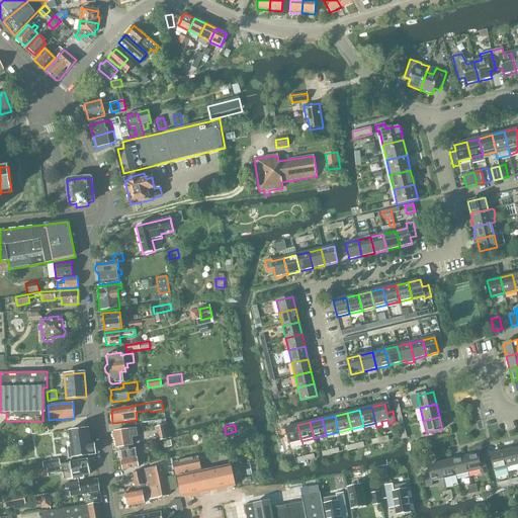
[(169,435),(166,436),(164,425),(156,427),(159,441),(172,438),(172,435),(169,435)]
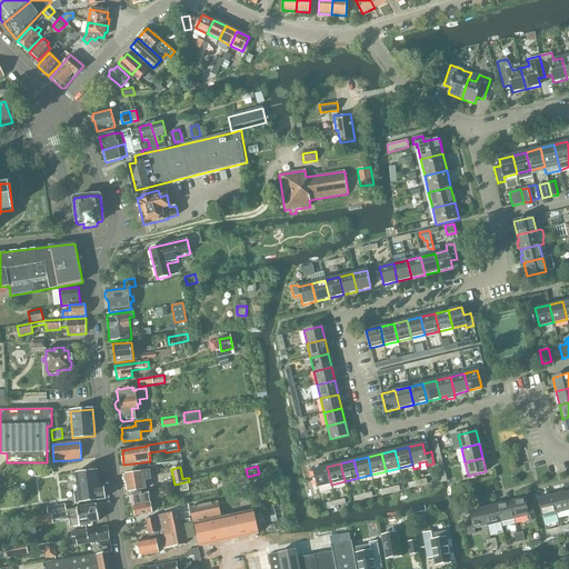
[(331,485),(327,467),(312,470),(317,488),(331,485)]
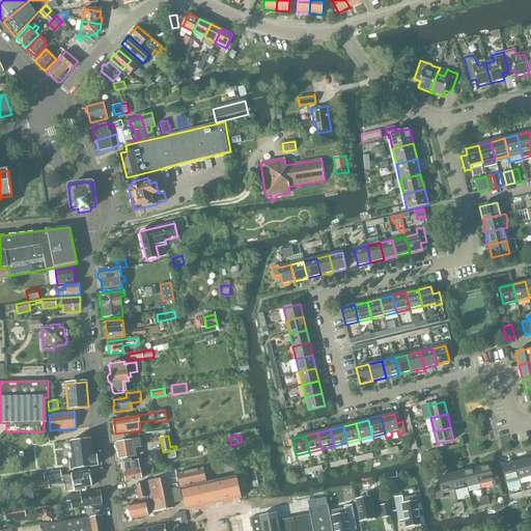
[(90,439),(71,442),(72,453),(68,453),(68,458),(73,457),(74,470),(98,467),(98,466),(96,454),(95,454),(92,454),(90,439)]
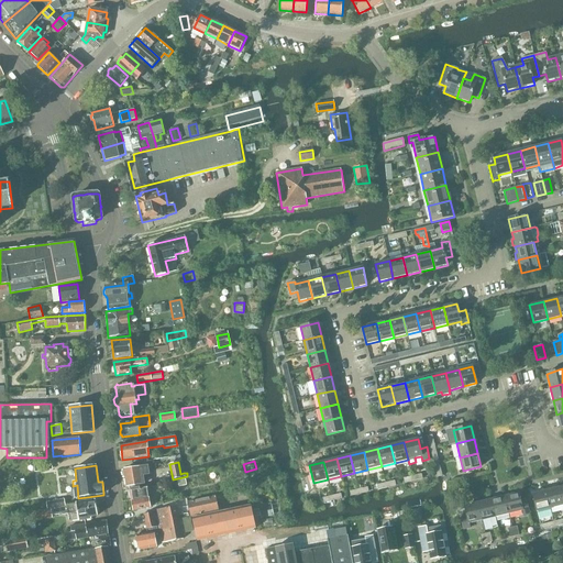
[(124,477),(125,477),(127,487),(144,484),(143,475),(148,475),(147,466),(124,470),(123,470),(122,472),(123,476),(124,477)]
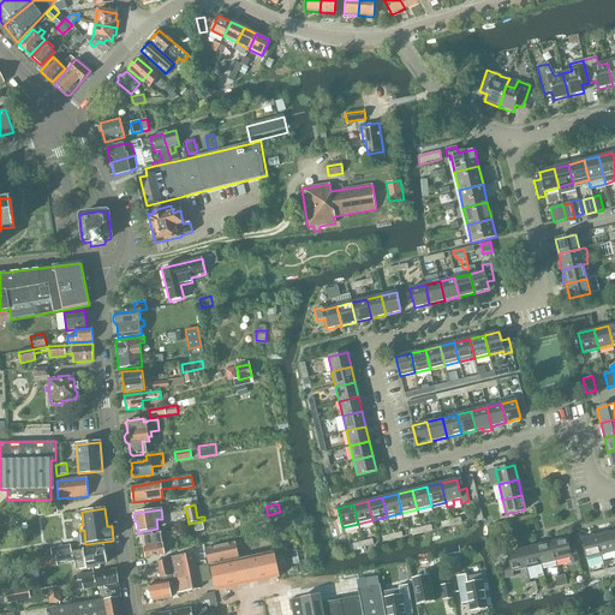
[(141,543),(142,545),(143,545),(143,548),(143,549),(142,551),(143,556),(145,557),(145,559),(157,556),(157,555),(172,553),(168,538),(178,536),(177,530),(151,535),(150,532),(141,535),(139,536),(139,538),(139,541),(141,543)]
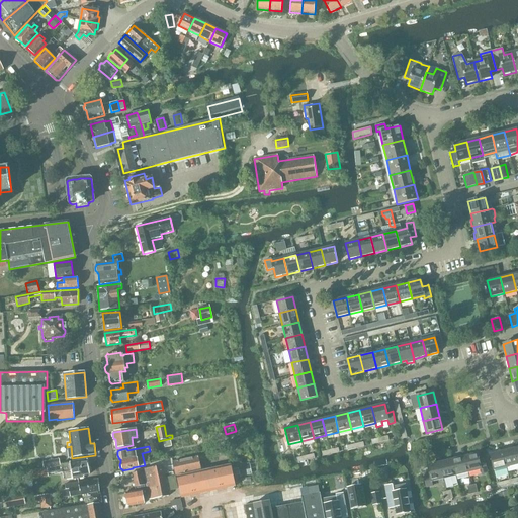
[(517,462),(515,448),(502,451),(506,467),(517,464),(517,462)]
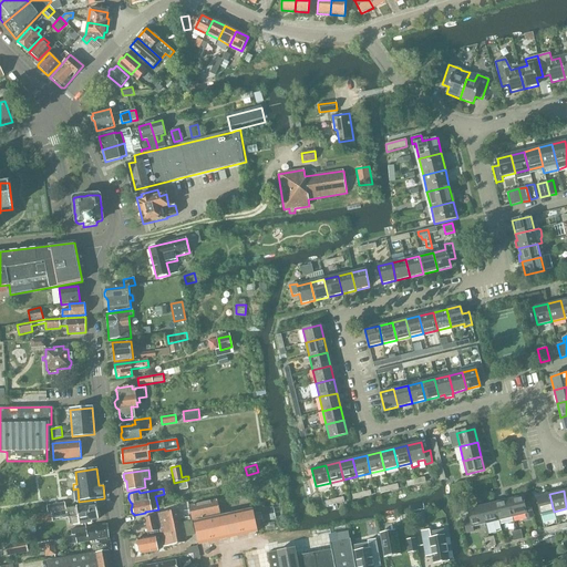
[(554,512),(549,494),(536,497),(540,515),(554,512)]
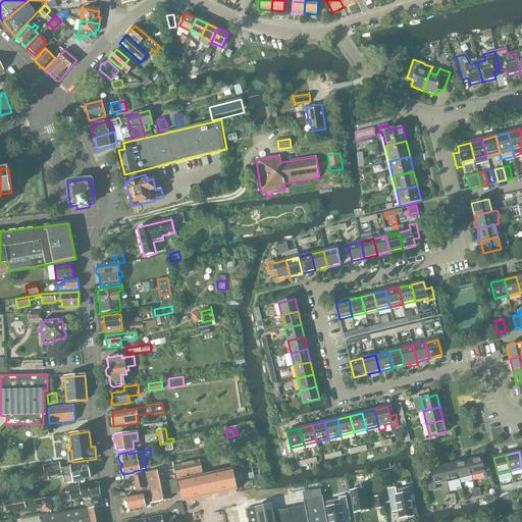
[(480,457),(468,460),(472,476),(484,473),(480,457)]
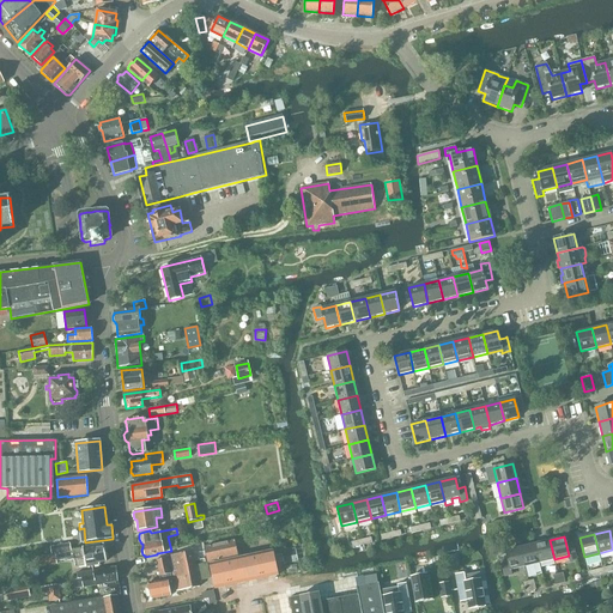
[(205,547),(207,563),(238,557),(235,540),(205,547)]
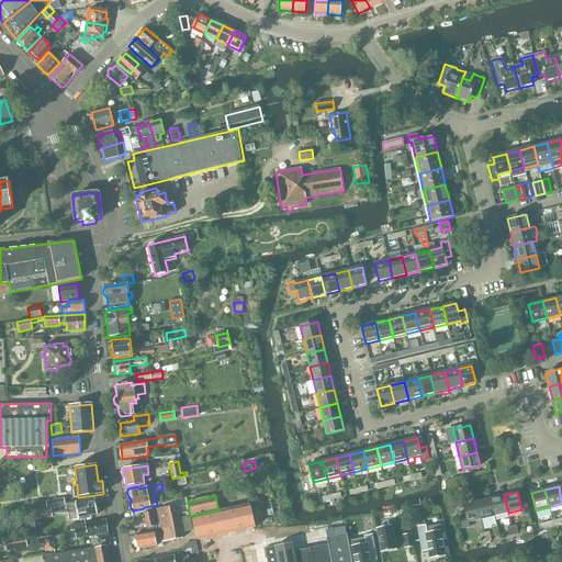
[(504,495),(491,498),(494,516),(508,513),(504,495)]
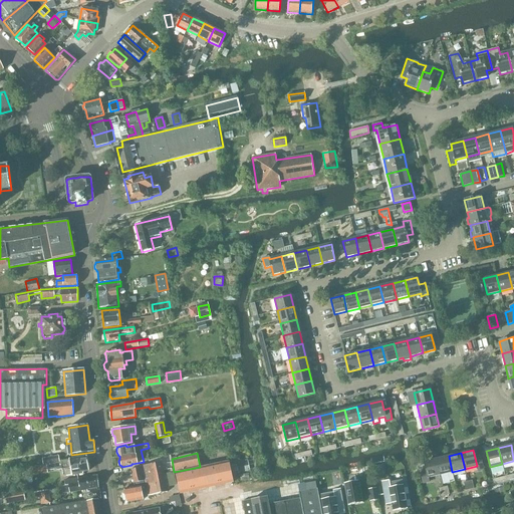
[(43,465),(46,464),(58,462),(59,461),(58,455),(42,458),(43,465)]
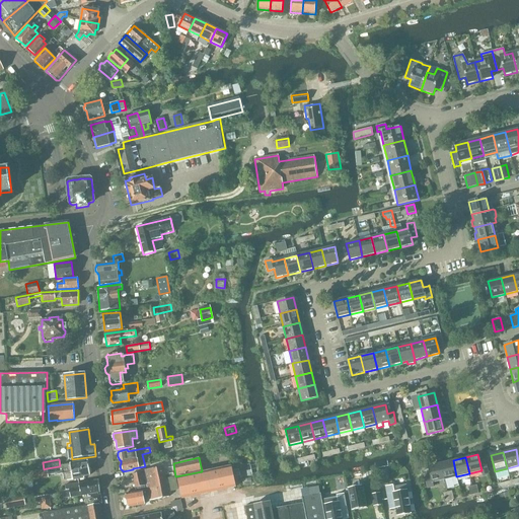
[(237,462),(240,477),(253,474),(250,459),(237,462)]
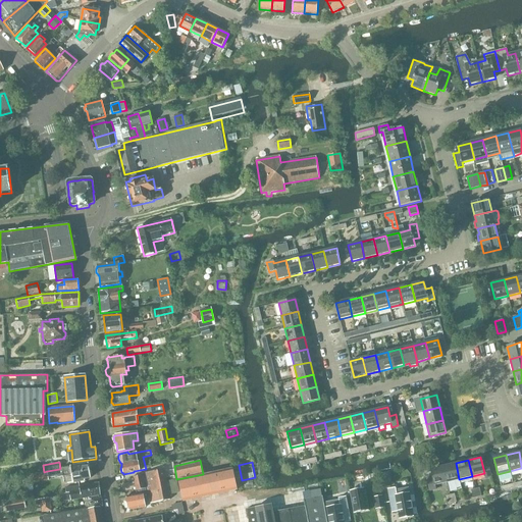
[(456,463),(442,466),(447,482),(459,479),(456,463)]
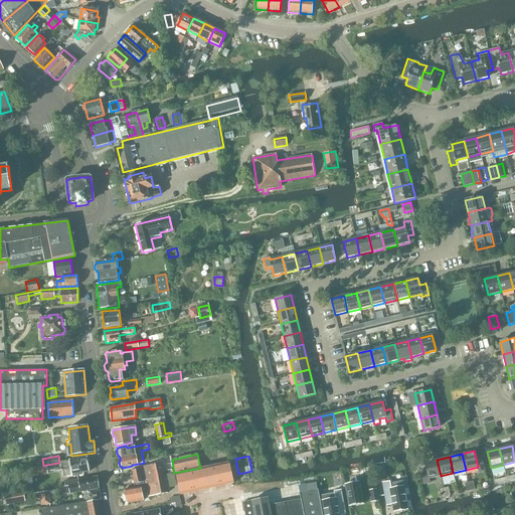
[(58,463),(46,465),(47,472),(55,470),(57,471),(70,469),(72,476),(83,474),(83,473),(90,472),(90,470),(91,468),(90,465),(89,463),(88,458),(60,462),(60,463),(59,462),(58,463)]
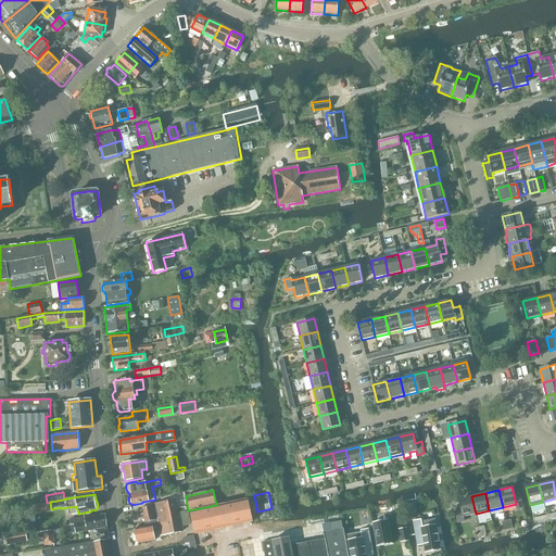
[(476,514),(471,496),(458,500),(460,509),(454,512),(457,523),(464,521),(463,517),(476,514)]
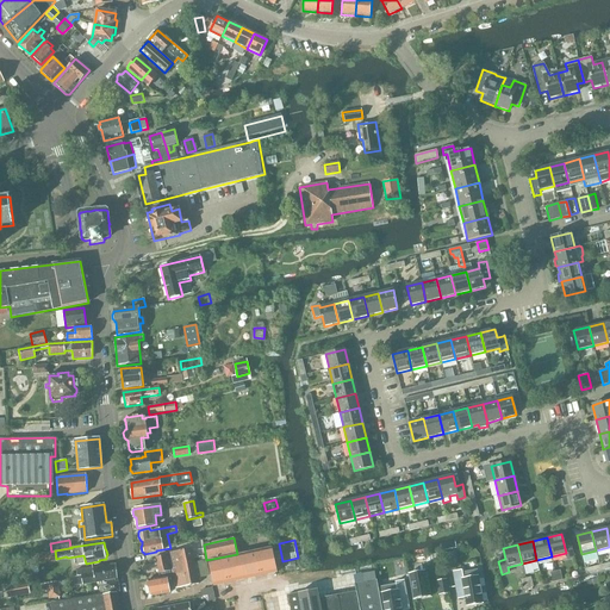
[(193,558),(191,548),(169,553),(169,554),(156,558),(160,577),(181,572),(179,560),(193,558)]
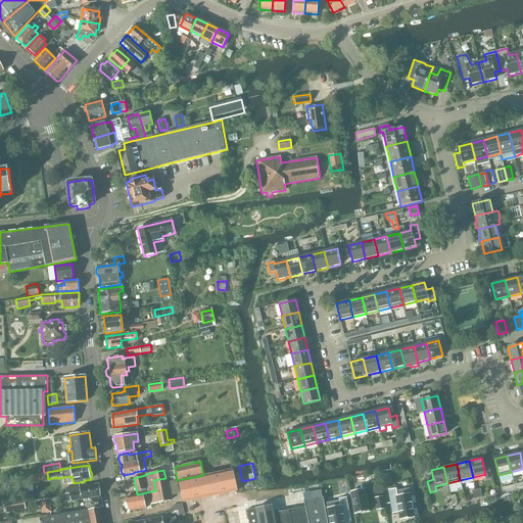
[(233,470),(220,473),(224,493),(237,491),(233,470)]
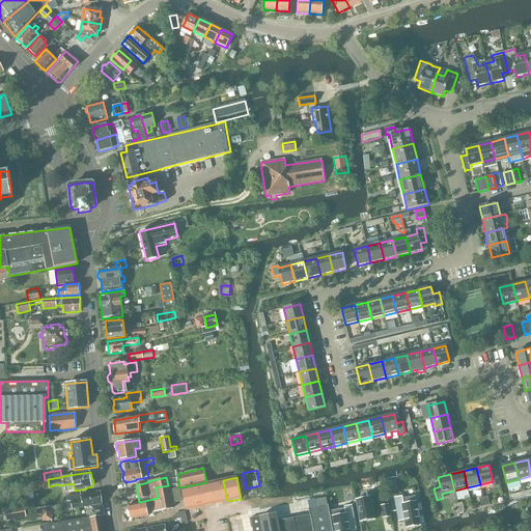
[(223,480),(208,483),(214,504),(227,501),(223,480)]
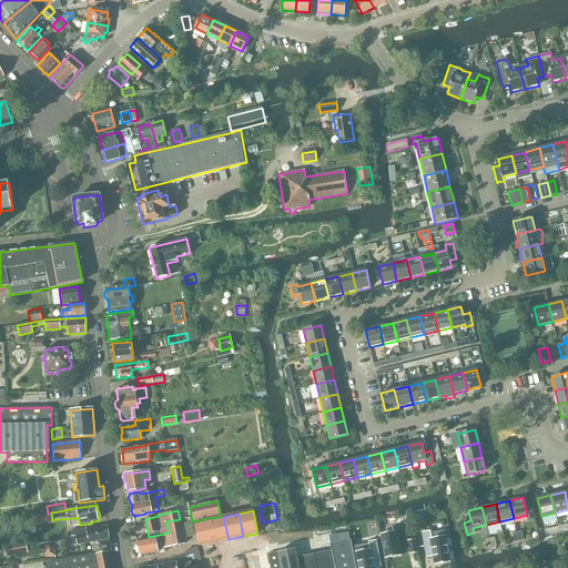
[(223,517),(209,520),(214,543),(229,539),(223,517)]
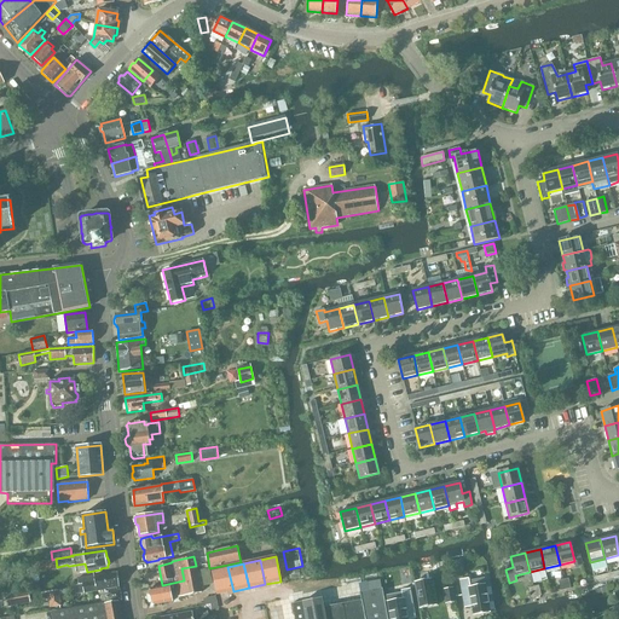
[(196,566),(181,568),(184,580),(185,583),(149,589),(151,603),(154,605),(155,605),(172,601),(171,593),(177,591),(178,597),(201,593),(196,566)]
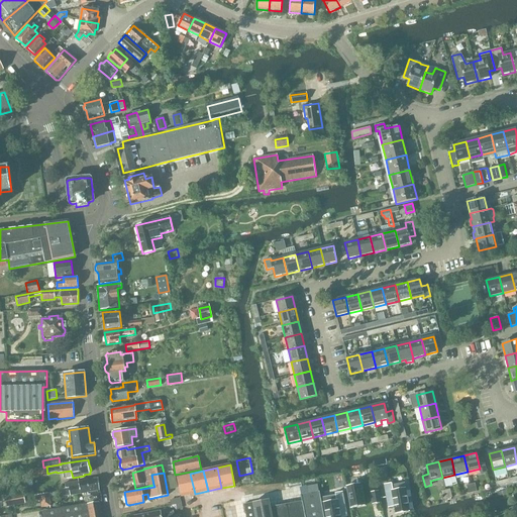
[(177,476),(181,497),(195,494),(190,474),(177,476)]
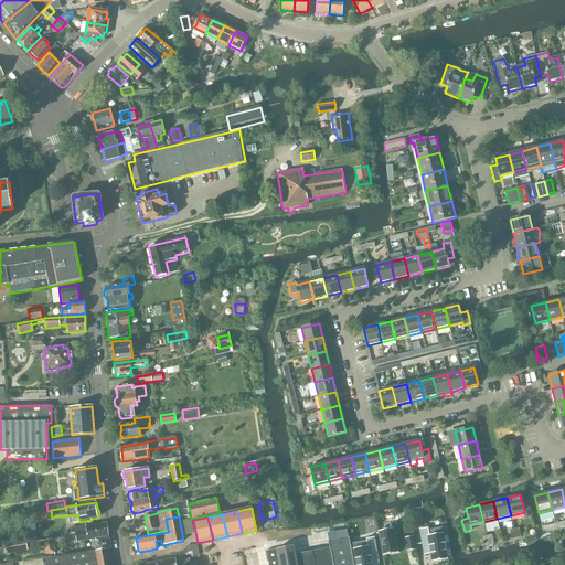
[(107,522),(71,528),(72,533),(67,534),(68,542),(96,537),(97,544),(93,544),(94,551),(108,548),(110,547),(109,539),(108,539),(107,536),(108,536),(107,522)]
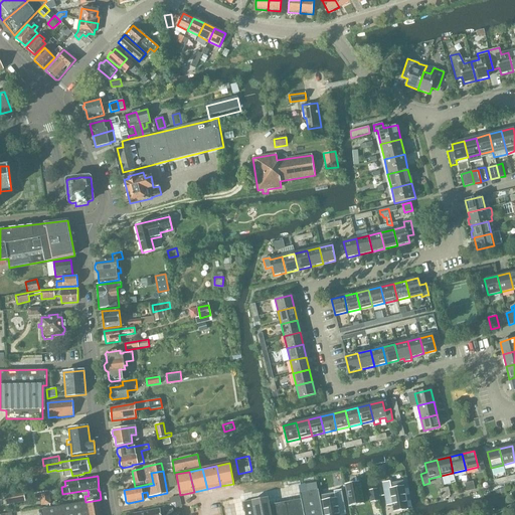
[(390,481),(382,483),(385,500),(391,499),(394,512),(407,510),(402,481),(390,483),(390,481)]
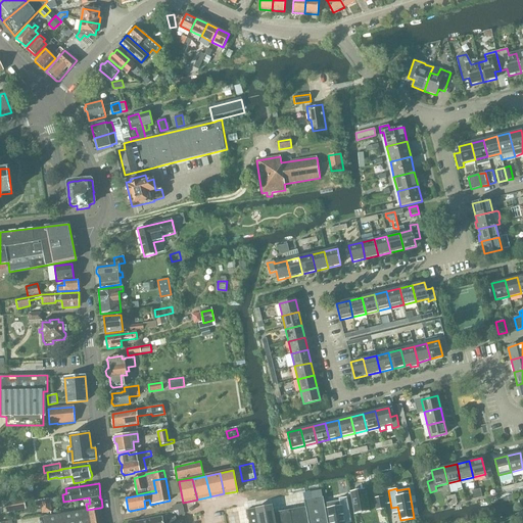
[(369,512),(365,489),(349,492),(353,515),(369,512)]
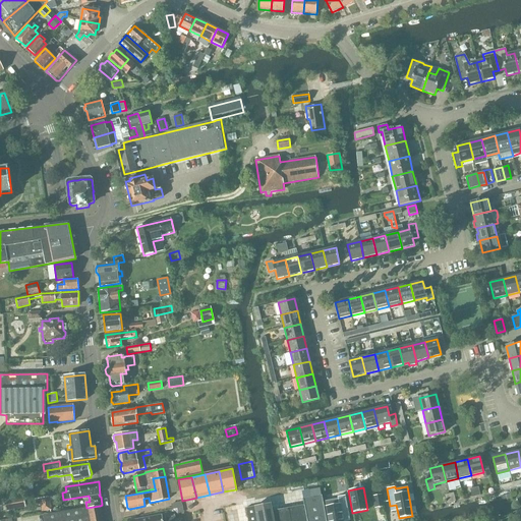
[(373,496),(375,508),(384,507),(381,495),(373,496)]
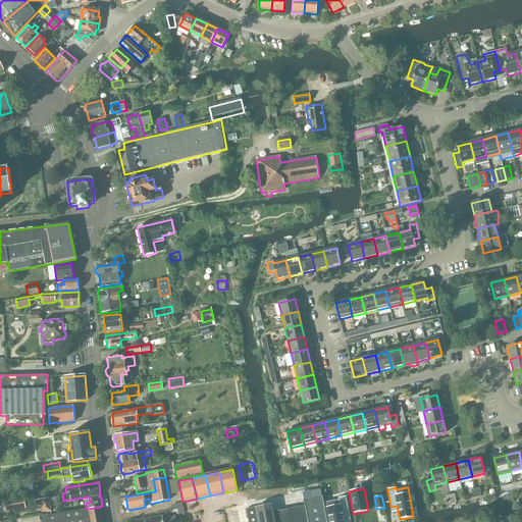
[(325,502),(328,521),(347,521),(350,521),(346,497),(337,498),(338,500),(325,502)]
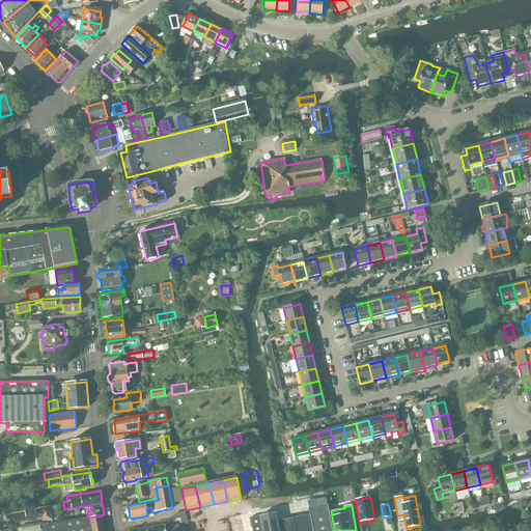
[(25,507),(4,510),(6,521),(26,516),(25,507)]
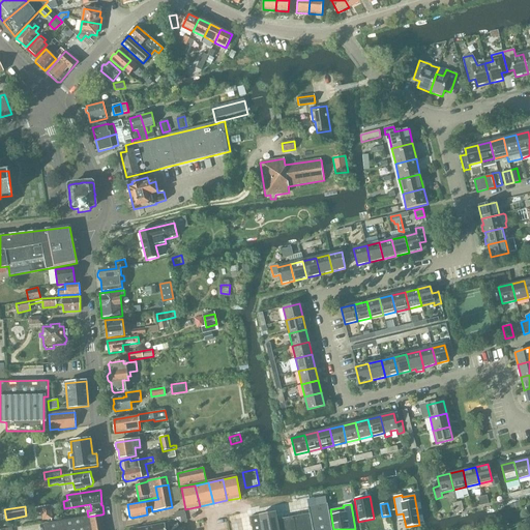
[(312,529),(308,513),(276,520),(275,512),(249,517),(252,529),(312,529)]
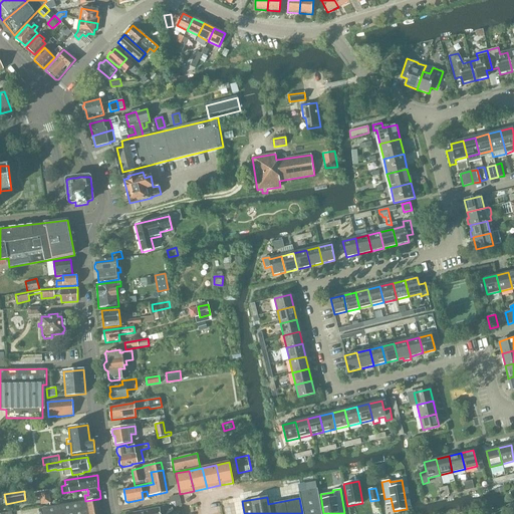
[(100,513),(98,499),(85,501),(42,508),(42,513),(100,513)]
